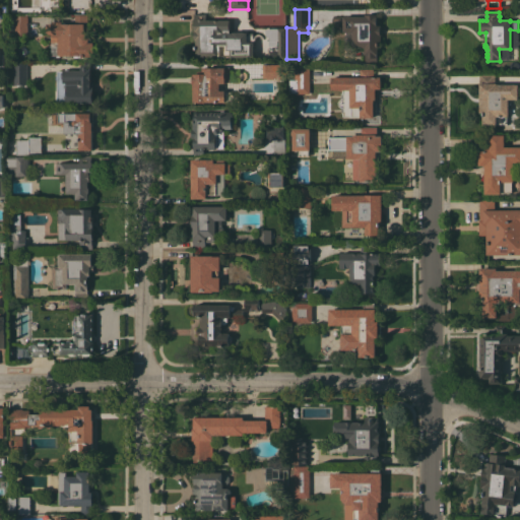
[(195,57),(196,40),(194,40),(194,13),(206,13),(206,18),(210,18),(210,20),(230,20),(230,33),(253,33),(253,39),(255,39),(255,42),(253,42),(253,57),(230,57),(230,56),(219,56),(219,57),(195,57)]
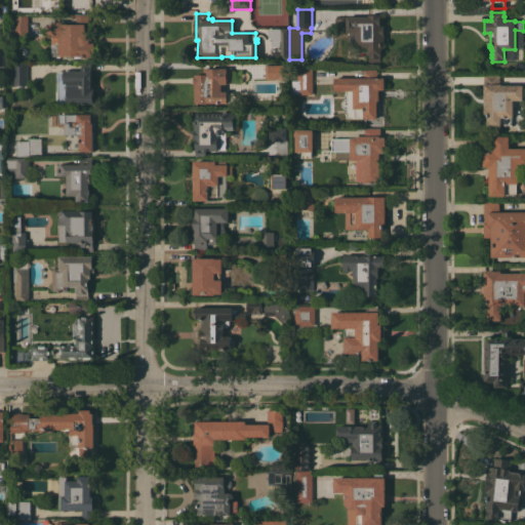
[(88,14),(88,34),(90,36),(90,40),(89,42),(94,42),(94,56),(82,56),(82,55),(59,55),(58,42),(51,42),(50,36),(47,36),(46,24),(52,24),(52,22),(63,22),(63,24),(76,24),(76,14),(88,14)]
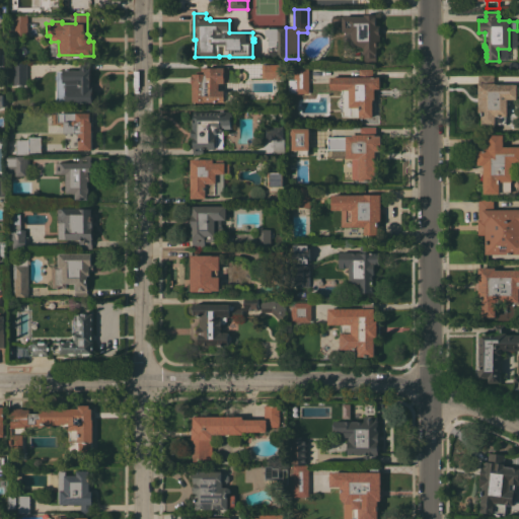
[(364,16),(364,14),(377,14),(377,17),(376,17),(376,24),(380,24),(380,27),(379,27),(379,33),(379,43),(377,43),(377,55),(376,55),(376,61),(365,61),(365,54),(364,54),(364,47),(352,47),(352,46),(344,46),(344,34),(346,34),(346,31),(343,31),(343,24),(334,24),(334,23),(331,23),(331,17),(334,17),(334,16),(342,16),(364,16)]
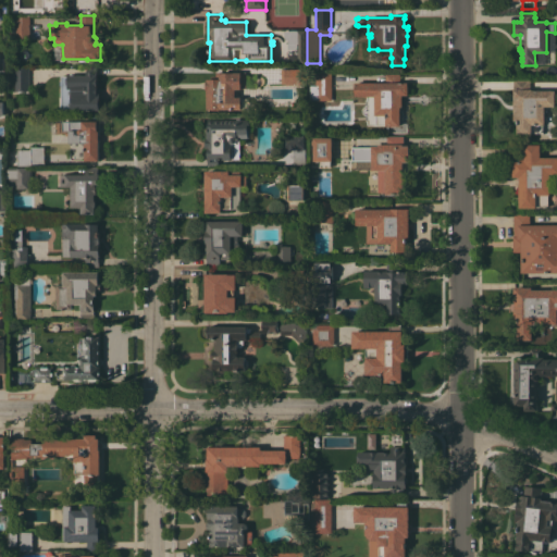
[(29,38),(8,39),(8,16),(29,16),(29,38)]
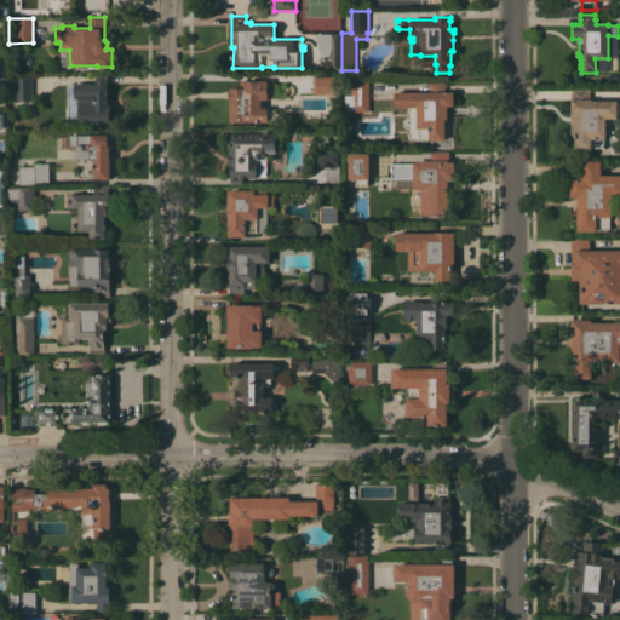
[(342,70),(320,70),(320,44),(316,44),(316,34),(332,34),(332,33),(342,33),(342,70)]
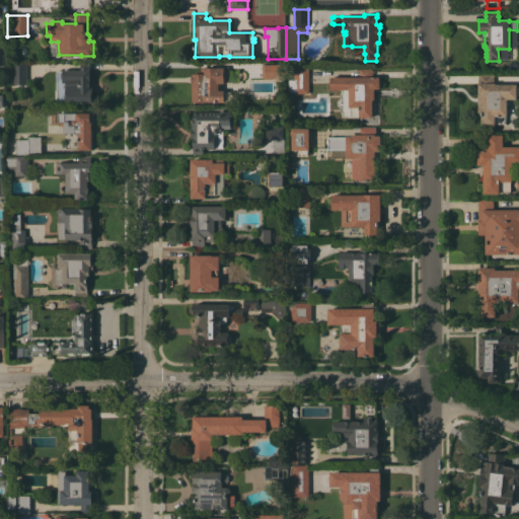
[(26,74),(28,74),(28,78),(26,78),(26,84),(13,84),(13,62),(26,62),(26,63),(26,74)]
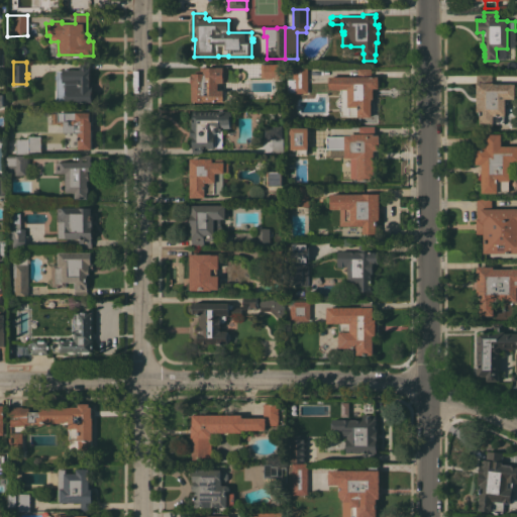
[(57,70),(63,70),(80,70),(80,62),(90,62),(90,81),(92,81),(92,101),(57,101),(57,98),(57,70)]
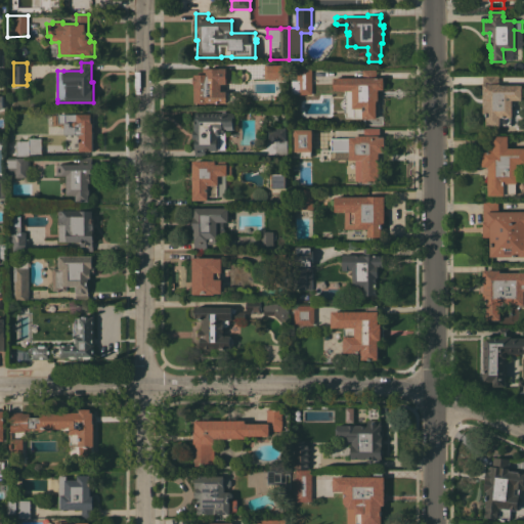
[(275,75),(262,75),(263,63),(275,63),(275,75)]
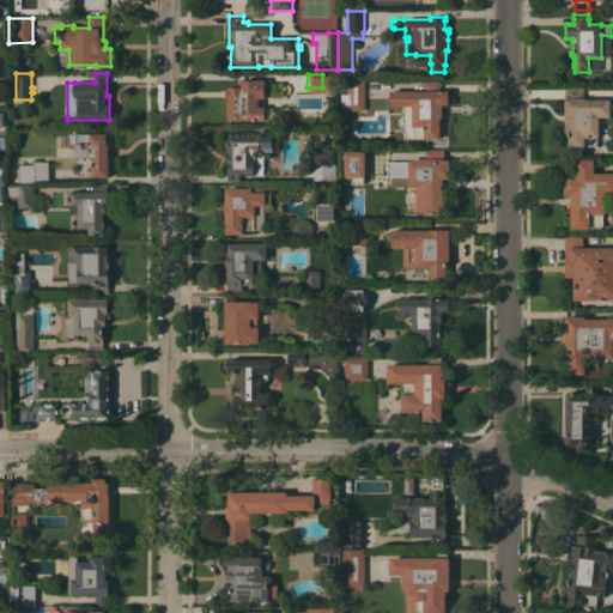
[(364,110),(349,110),(349,109),(341,109),(341,95),(347,95),(347,79),(364,79),(364,86),(364,110)]
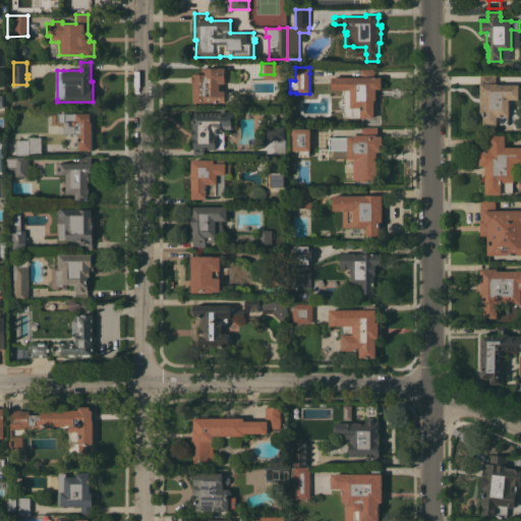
[(193,83),(192,83),(192,75),(193,75),(193,73),(197,73),(197,71),(201,71),(201,68),(229,68),(229,82),(225,82),(225,83),(220,83),(220,91),(225,91),(225,92),(233,92),(233,100),(225,100),(225,102),(218,102),(218,103),(214,103),(214,102),(193,102),(193,83)]
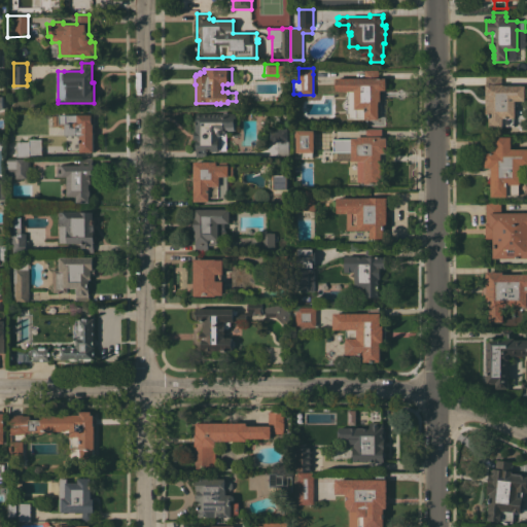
[(386,90),(380,90),(380,101),(379,101),(379,120),(365,120),(365,118),(356,118),(356,109),(354,109),(354,91),(336,91),(336,78),(364,78),(364,70),(378,70),(378,78),(386,78),(386,90)]
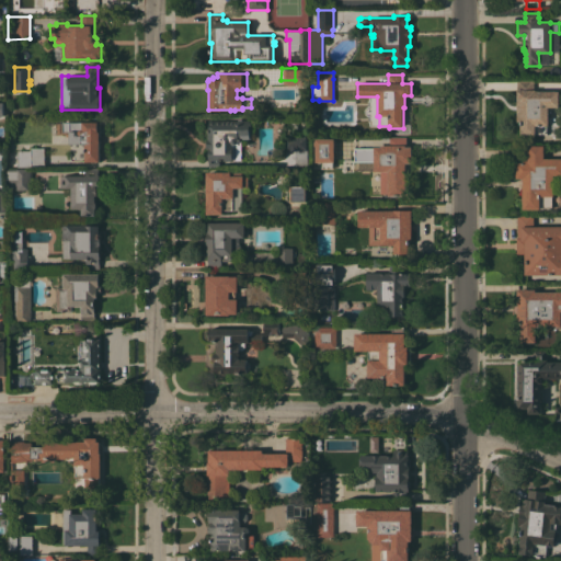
[(546,133),(535,134),(535,135),(521,135),(521,121),(518,121),(518,90),(517,90),(517,79),(534,79),(534,90),(535,90),(535,91),(559,91),(559,107),(548,106),(548,125),(546,125),(546,133)]
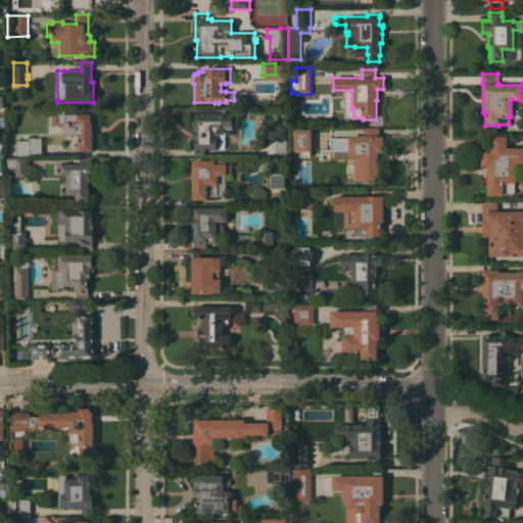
[(348,108),(348,91),(343,91),(342,116),(360,117),(360,108),(348,108)]
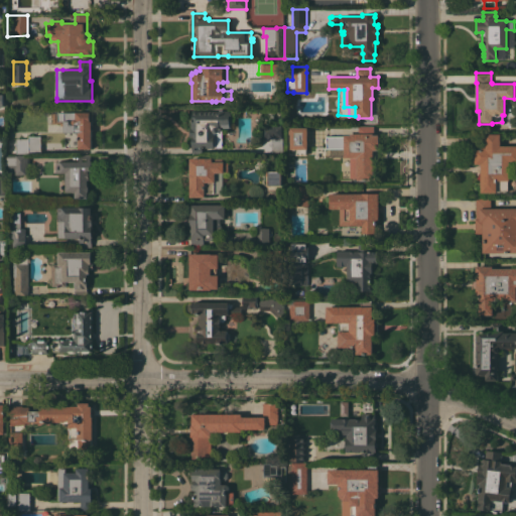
[(202,147),(202,151),(192,151),(192,136),(190,136),(190,128),(191,128),(191,110),(195,110),(195,111),(230,111),(230,112),(232,112),(232,117),(230,117),(230,128),(222,128),(222,126),(221,126),(221,129),(219,129),(218,131),(217,132),(216,132),(214,132),(214,147),(202,147)]
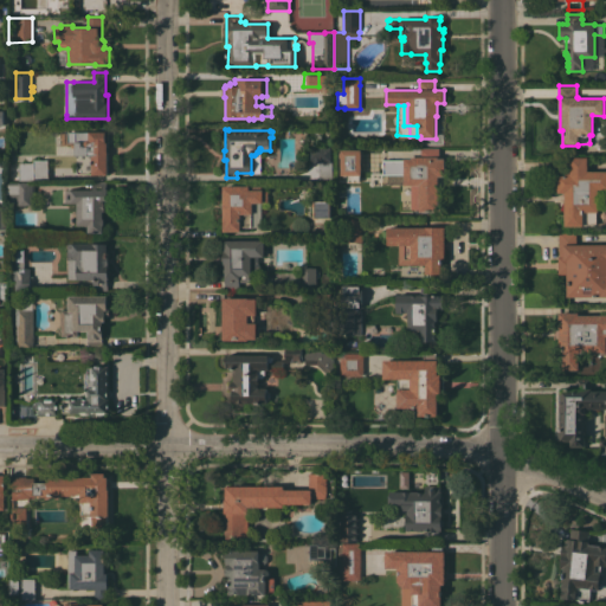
[(108,174),(91,174),(92,155),(75,155),(76,142),(68,142),(68,131),(89,131),(108,131),(108,174)]
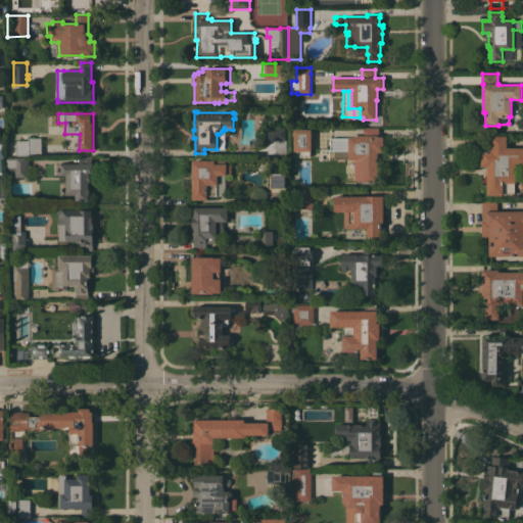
[(286,153),(275,153),(275,140),(265,141),(265,126),(285,126),(285,140),(286,140),(286,153)]
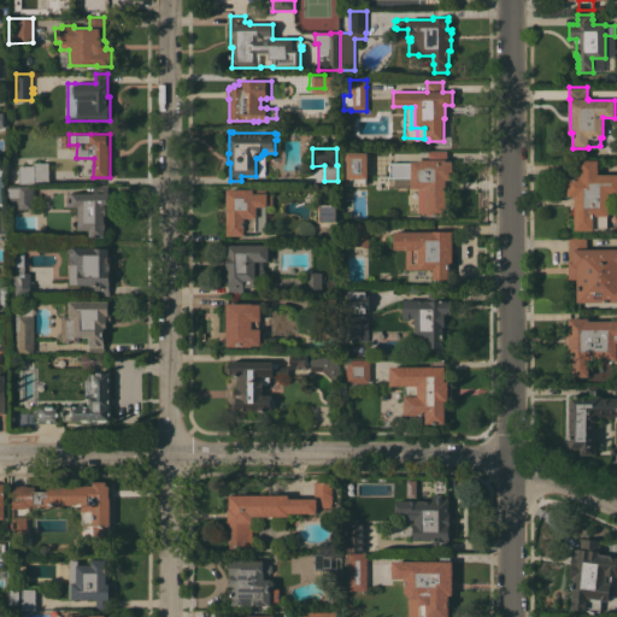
[(368,177),(365,177),(365,184),(354,184),(354,178),(347,178),(347,160),(346,160),(346,156),(347,156),(347,152),(368,153),(368,177)]
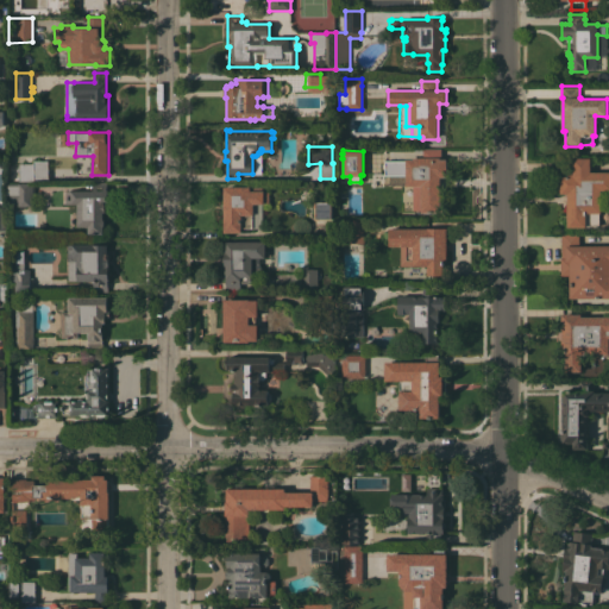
[(440,212),(421,212),(421,211),(413,211),(413,186),(407,186),(406,175),(385,176),(384,161),(406,161),(406,159),(413,159),(413,158),(422,157),(422,150),(441,150),(441,159),(447,159),(447,176),(440,176),(440,212)]
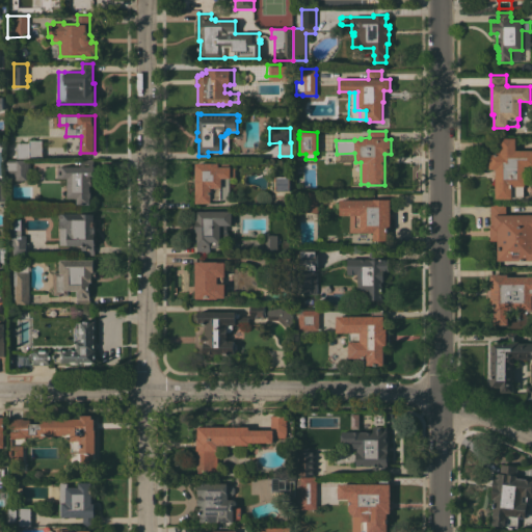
[(496,168),(489,169),(489,154),(497,154),(497,151),(501,151),(501,139),(515,138),(516,151),(531,150),(531,166),(525,166),(526,186),(524,186),(524,196),(512,196),(512,198),(496,198),(496,168)]
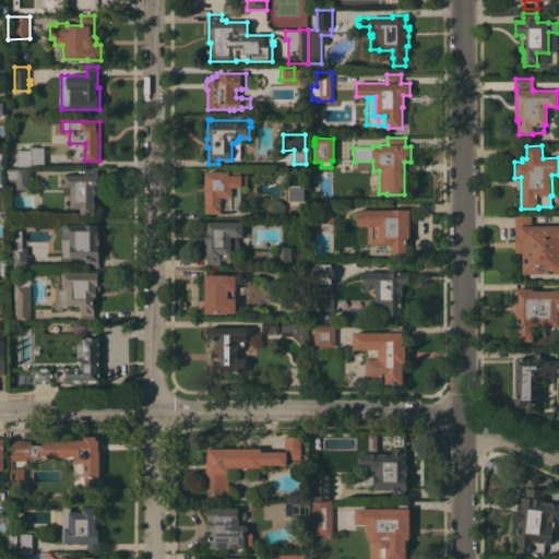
[(44,166),(15,166),(15,147),(44,147),(44,166)]
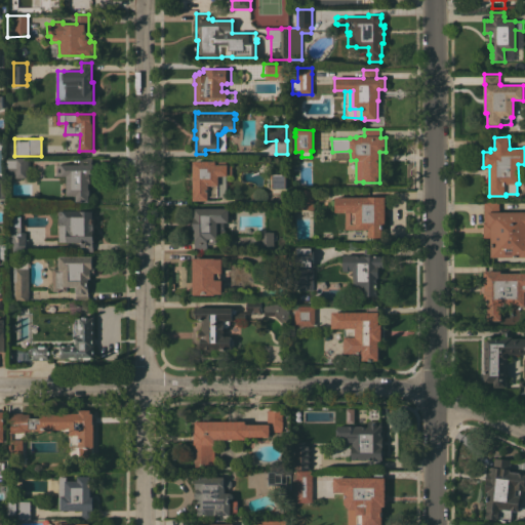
[(67,175),(56,175),(56,164),(62,164),(80,164),(80,157),(92,157),(92,163),(93,165),(93,175),(90,175),(90,176),(90,183),(89,183),(89,189),(90,190),(90,194),(89,195),(89,201),(81,201),(76,201),(76,195),(67,195),(67,175)]
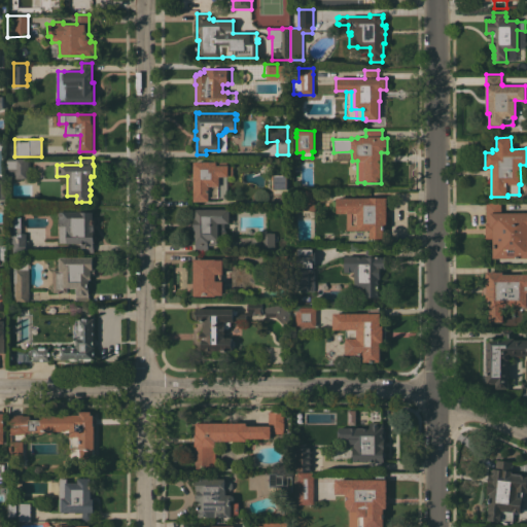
[(15,171),(7,171),(7,159),(29,159),(29,178),(15,177),(15,171)]
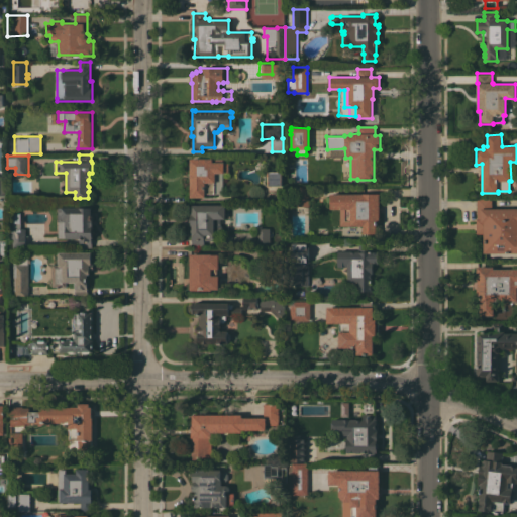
[(190,197),(190,158),(212,158),(212,162),(228,162),(228,173),(215,173),(214,194),(205,193),(205,197),(190,197)]
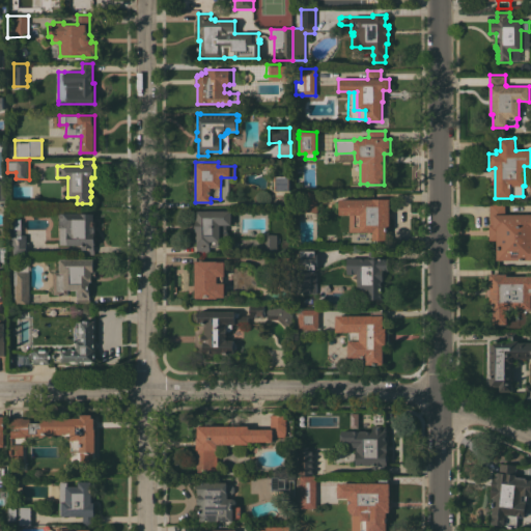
[(288,175),(288,190),(276,190),(275,175),(288,175)]
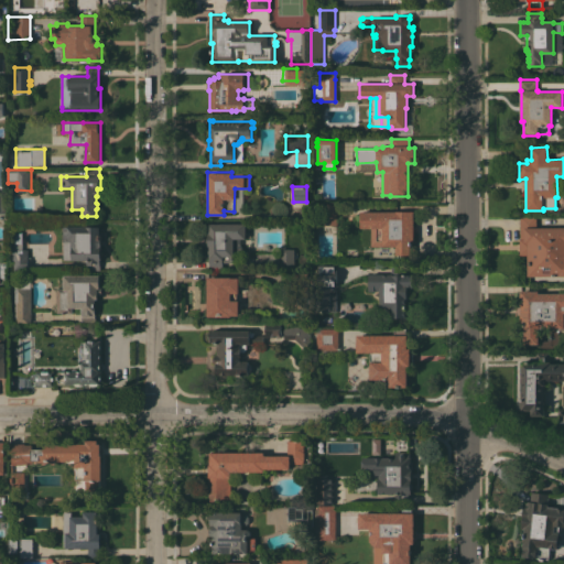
[(337,225),(317,225),(318,201),(337,201),(337,225)]
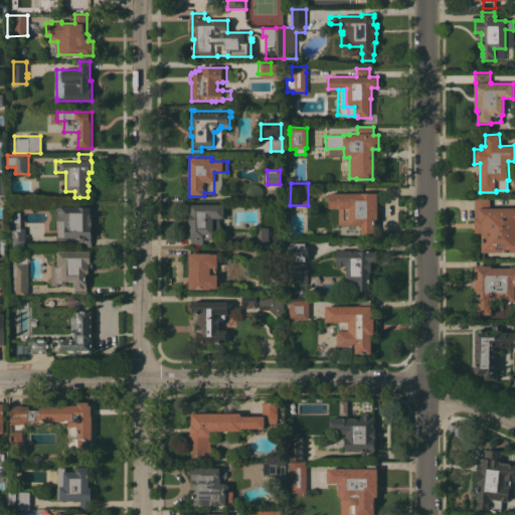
[(377,192),(377,221),(375,221),(375,232),(361,232),(361,224),(339,224),(339,207),(329,207),(329,193),(377,192)]
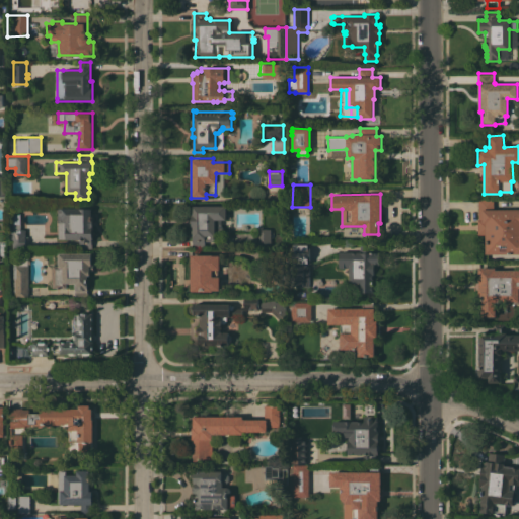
[(478,198),(495,198),(495,207),(518,207),(518,253),(485,253),(485,234),(478,234),(478,198)]
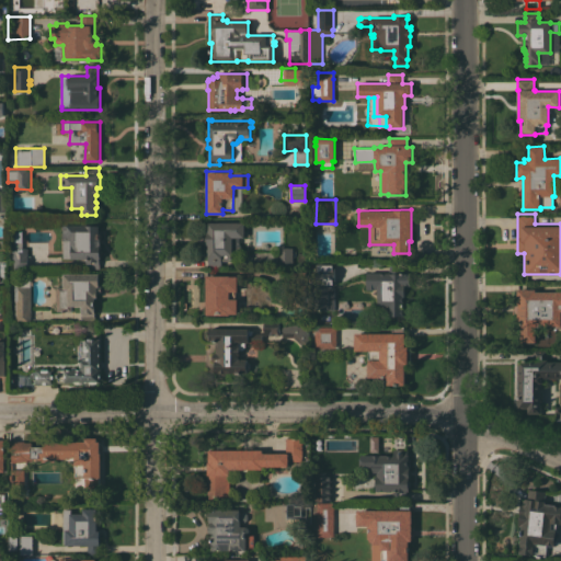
[(208,254),(207,252),(207,250),(207,249),(208,247),(208,243),(207,243),(207,231),(208,231),(208,221),(244,221),(244,237),(232,237),(232,261),(222,261),(222,268),(208,268),(208,254)]
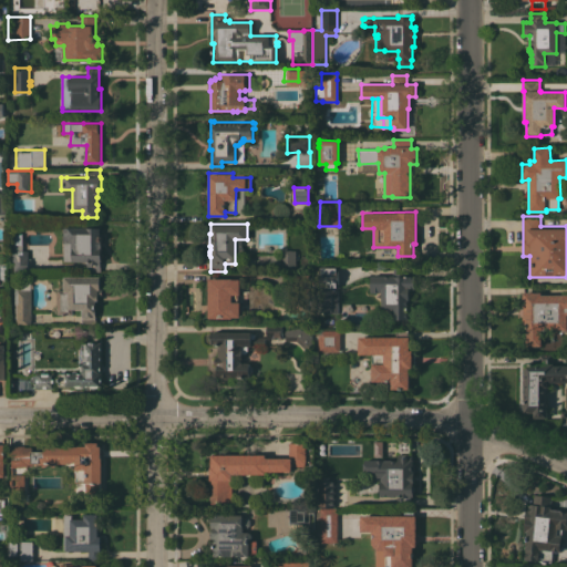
[(89,227),(100,227),(100,236),(102,236),(102,240),(101,240),(101,251),(102,251),(102,257),(101,258),(101,261),(101,271),(86,271),(86,261),(72,260),(71,241),(62,241),(62,228),(68,227),(89,227)]
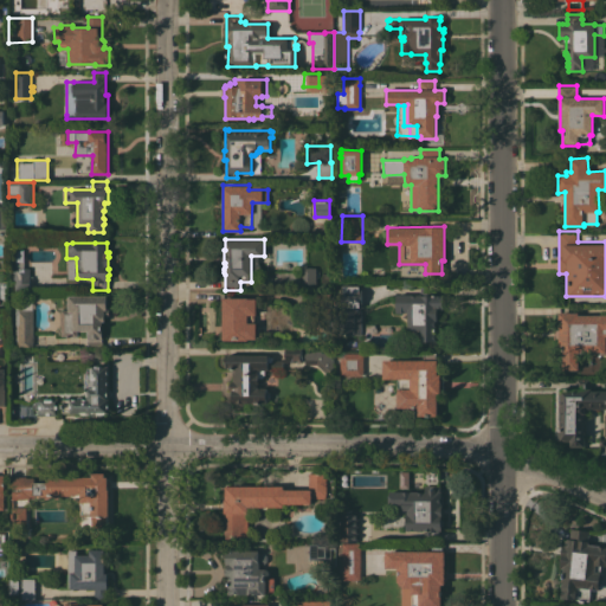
[(316,290),(301,290),(301,268),(304,268),(316,266),(316,290)]
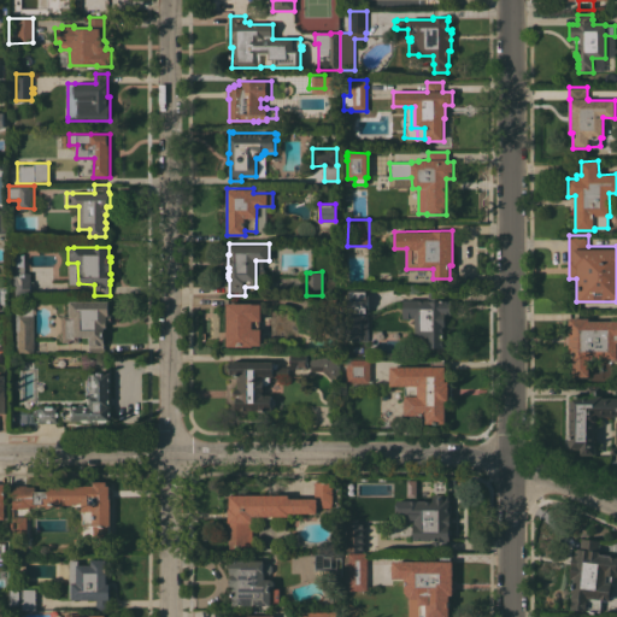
[(15,272),(29,272),(29,281),(30,281),(30,282),(34,282),(34,293),(30,293),(30,295),(15,295),(15,272)]
